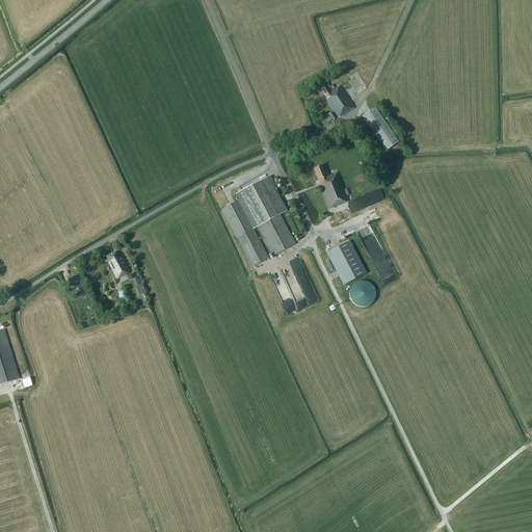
[(353,108),(340,86),(336,89),(333,85),(329,86),(328,84),(326,85),(325,84),(320,87),(327,99),(326,100),(339,117),(353,108)]
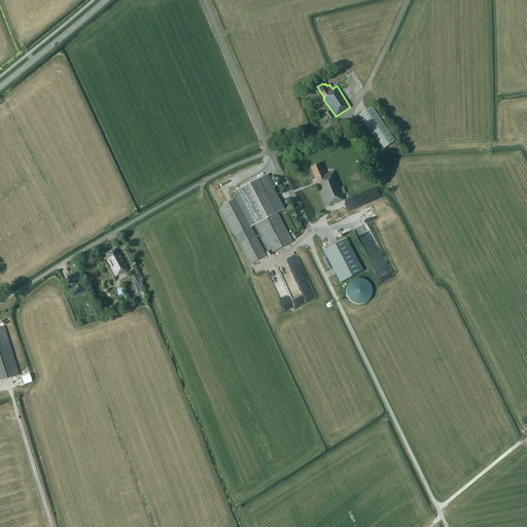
[(372,108),(358,116),(381,150),(394,142),(372,108)]
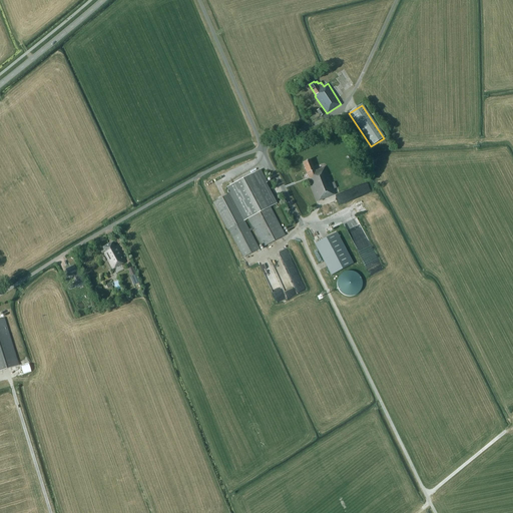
[(317,111),(320,116),(325,113),(321,107),(317,111)]
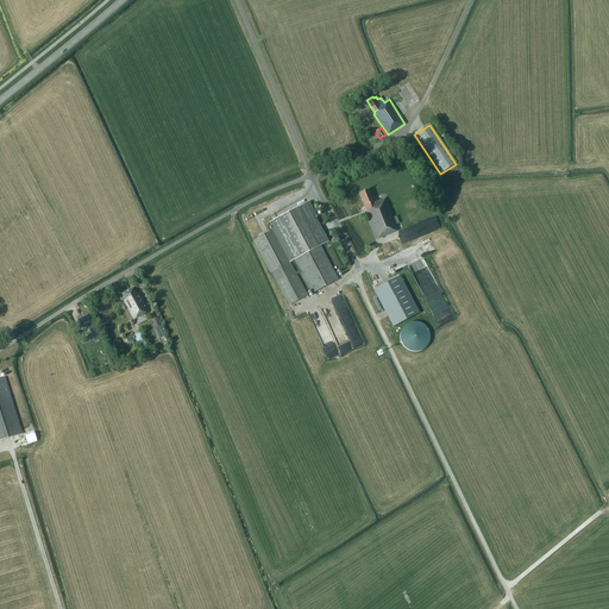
[(366,215),(375,239),(399,231),(385,198),(374,202),(368,189),(359,193),(368,215),(366,215)]
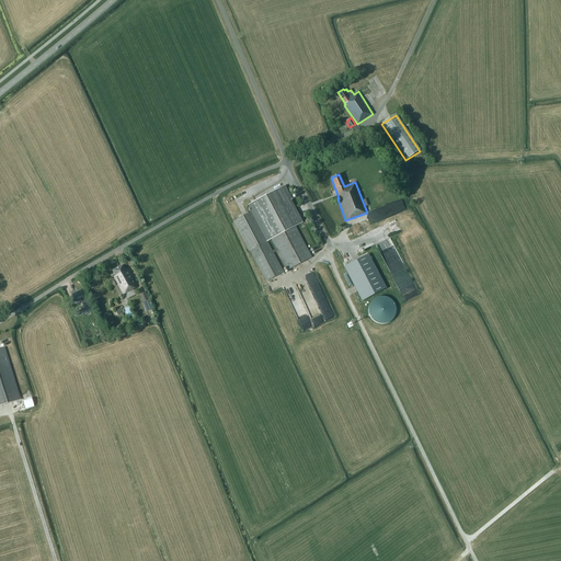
[(289,201),(292,199),(285,186),(249,205),(252,212),(233,221),(249,252),(250,252),(266,282),(284,273),(273,253),(277,251),(287,271),(311,258),(296,227),(301,224),(289,201)]
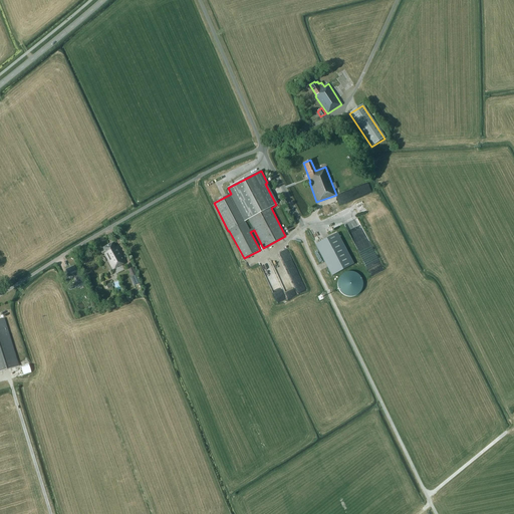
[(315,245),(332,276),(354,264),(337,233),(315,245)]
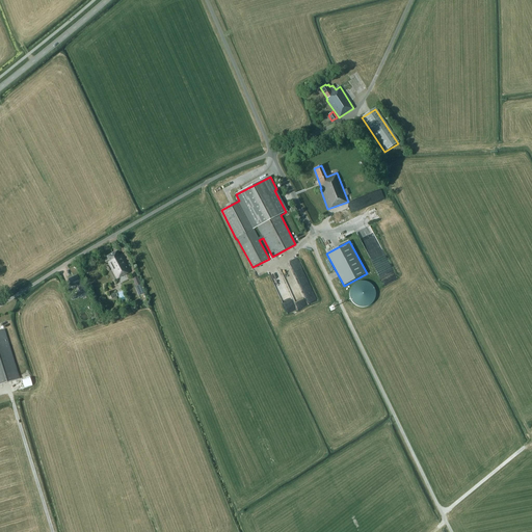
[(121,256),(120,256),(116,250),(106,257),(109,262),(108,263),(117,280),(130,272),(121,256)]
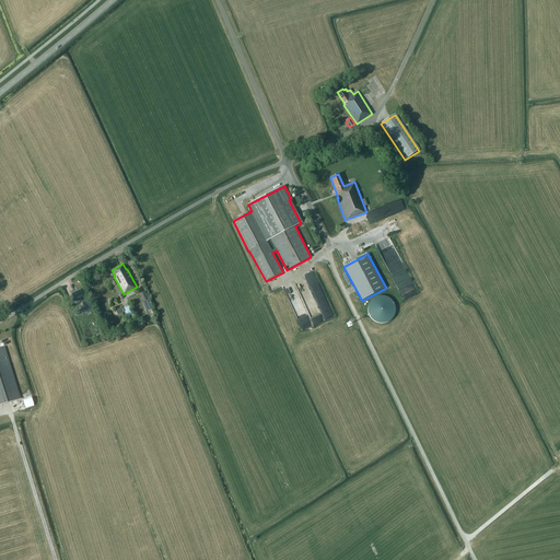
[(72,294),(74,301),(80,299),(81,301),(84,299),(81,290),(72,294)]
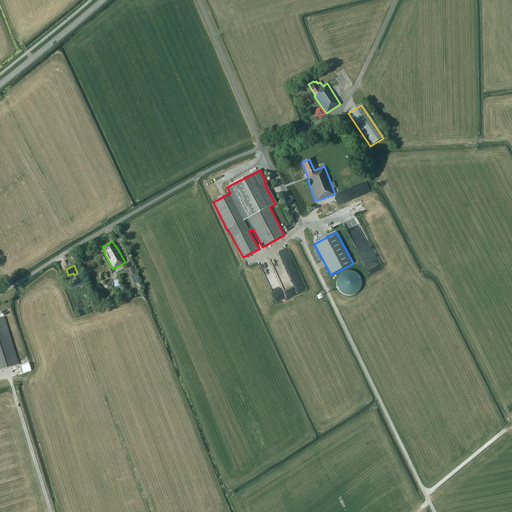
[(127,268),(130,276),(135,274),(132,266),(127,268)]
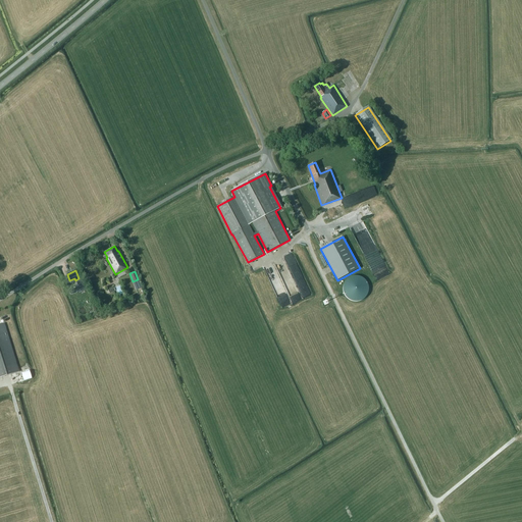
[(295,284),(291,273),(282,277),(288,290),(294,288),(293,285),(295,284)]
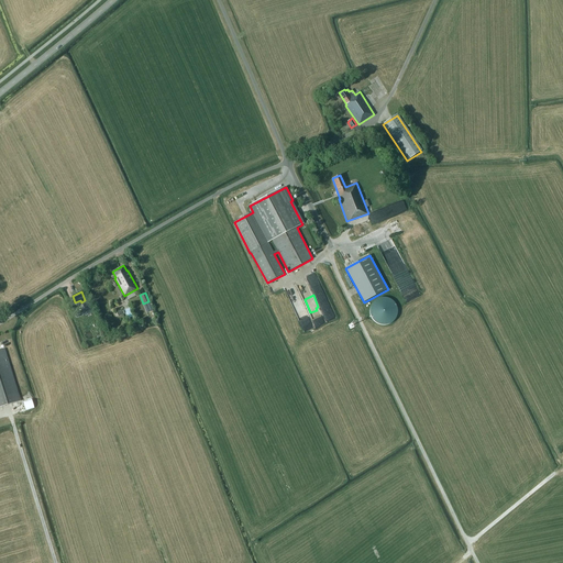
[(86,310),(84,311),(85,315),(92,312),(87,301),(83,304),(86,310)]
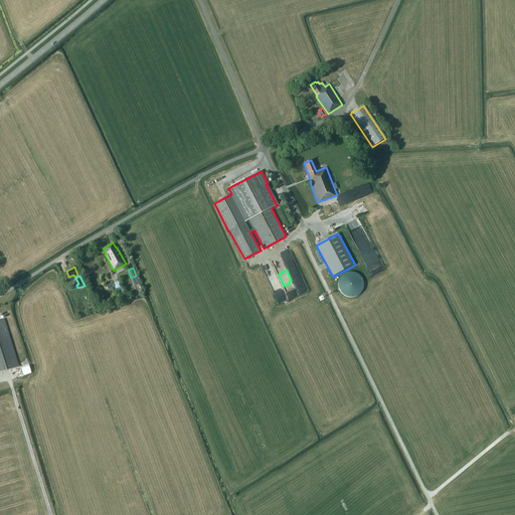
[(270,282),(278,303),(290,299),(288,292),(284,293),(278,279),(270,282)]
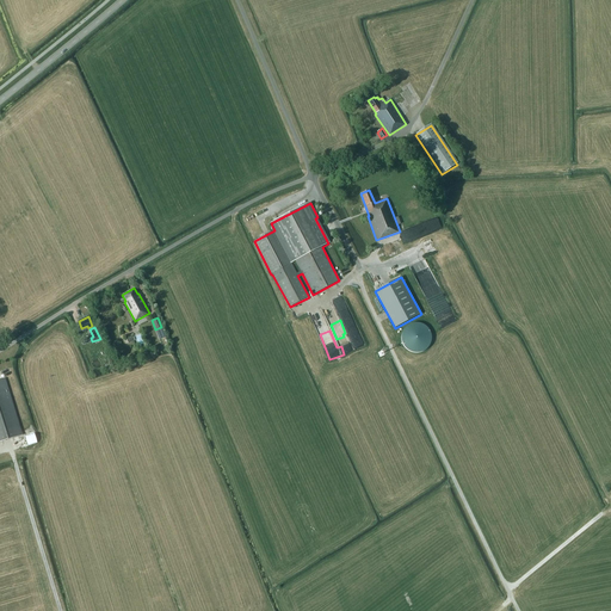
[(0,380),(0,442),(23,434),(5,380),(0,380)]
